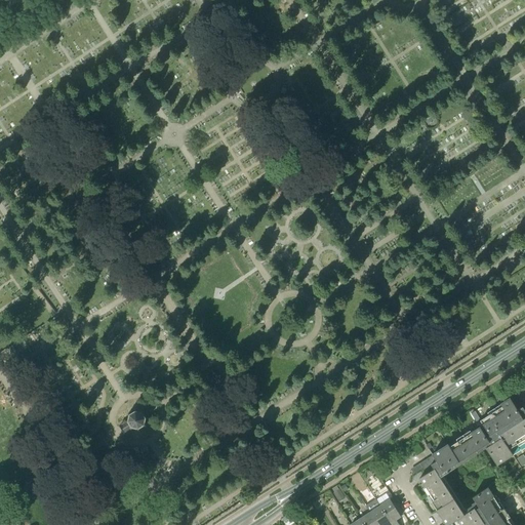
[(473,506),(466,511),(457,497),(447,481),(443,476),(461,465),(475,455),(486,448),(496,466),(513,455),(510,449),(524,439),(524,410),(523,407),(518,410),(511,399),(500,405),(502,407),(499,409),(481,421),(490,436),(487,438),(480,428),(463,438),(450,447),(448,444),(433,454),(433,455),(431,456),(428,458),(435,470),(420,479),(429,493),(434,500),(432,502),(437,511),(445,523),(446,524),(449,524),(457,520),(460,524),(515,524),(514,523),(511,524),(508,519),(510,518),(505,509),(501,510),(497,503),(488,488),(473,497),(476,501),(472,505),(473,506)]
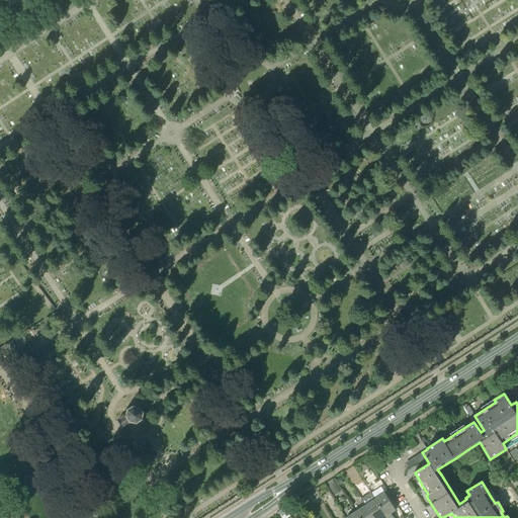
[(145,420),(144,419),(144,414),(146,414),(146,413),(144,413),(147,411),(144,406),(142,408),(142,406),(141,406),(140,408),(135,406),(135,404),(133,404),(134,406),(128,409),(127,408),(126,409),(127,410),(125,415),(123,414),(123,415),(124,416),(118,421),(123,428),(130,424),(130,426),(132,426),(132,424),(137,424),(138,426),(139,425),(138,423),(143,420),(144,421),(145,420)]
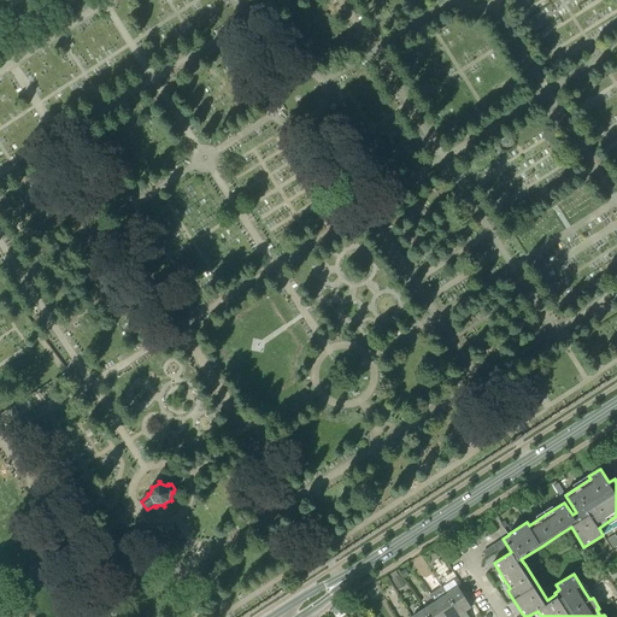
[(447,595),(460,616),(469,616),(465,611),(471,607),(462,591),(465,588),(463,585),(447,595)]
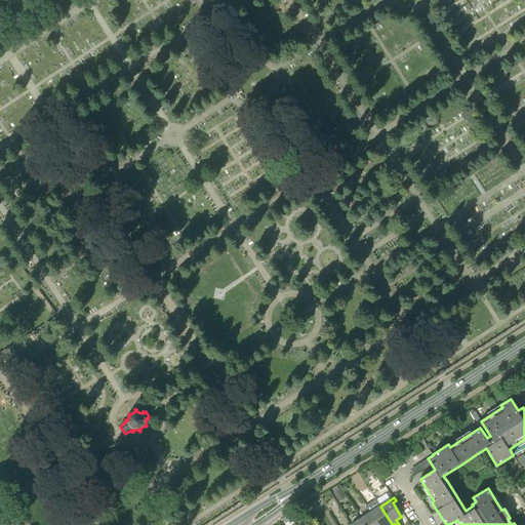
[(392,524),(380,507),(379,507),(376,500),(368,506),(372,512),(370,513),(377,524),(392,524)]
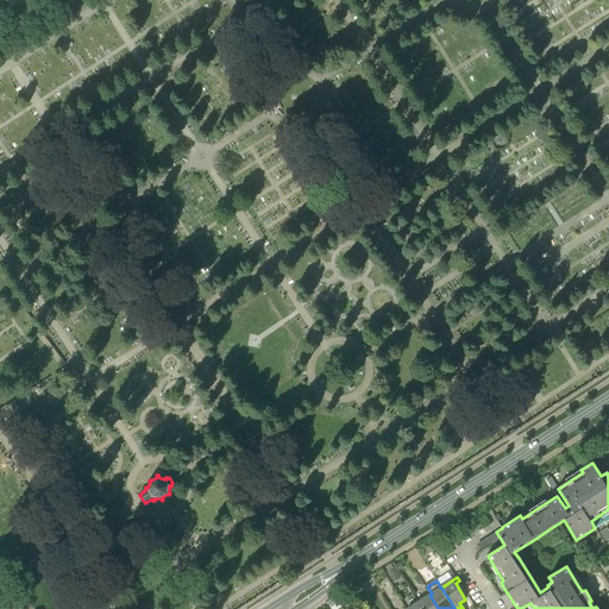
[(418,602),(421,608),(438,608),(429,595),(418,602)]
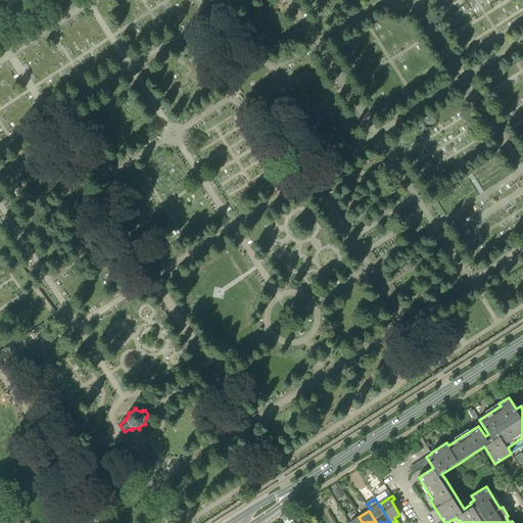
All buildings are outlined.
